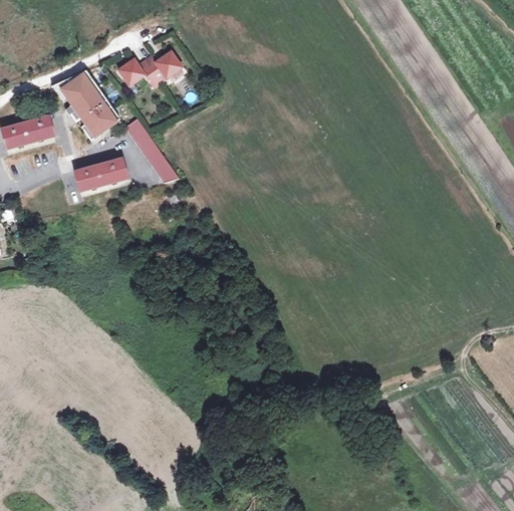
[(150,65),(158,76),(164,72),(167,76),(182,66),(172,50),(157,60),(153,54),(146,59),(150,65)]
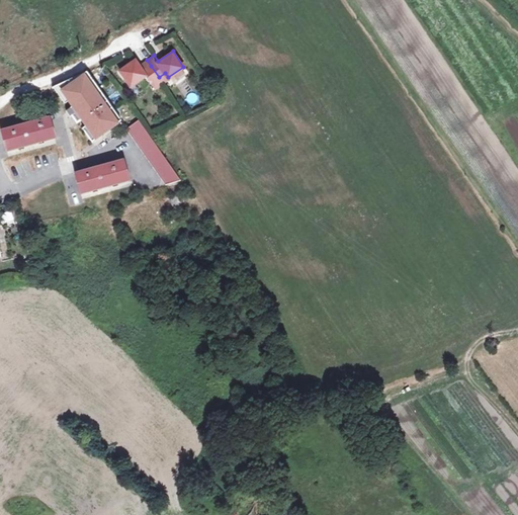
[(151,66),(147,60),(140,64),(136,58),(120,68),(131,84),(146,74),(152,82),(159,77),(151,66)]
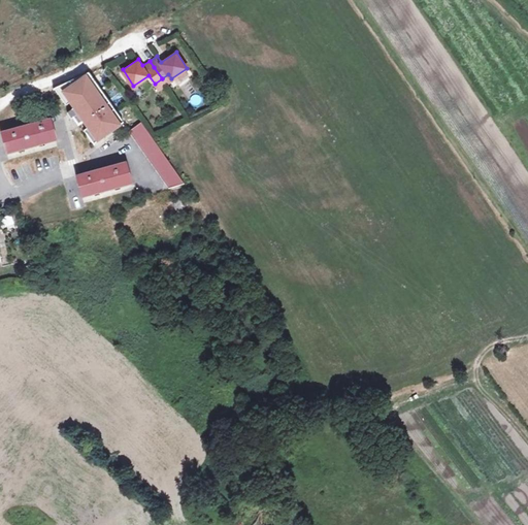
[(88,71),(84,73),(91,85),(95,81),(88,71)]
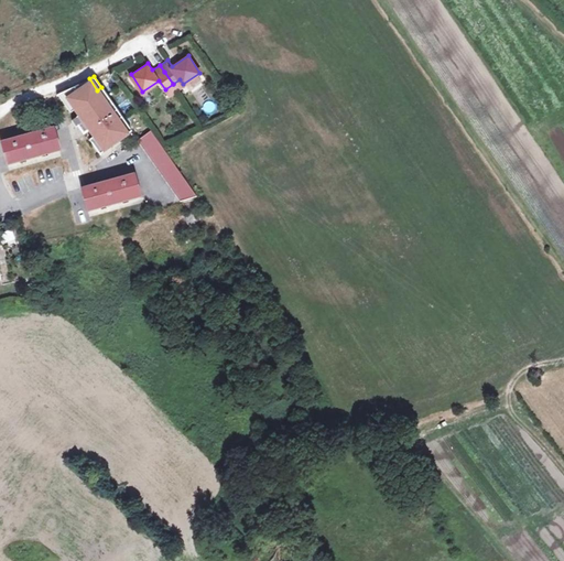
[(89,78),(57,93),(71,110),(74,107),(78,114),(83,119),(77,123),(83,131),(89,128),(94,135),(89,138),(99,151),(127,132),(112,111),(117,108),(101,87),(97,90),(89,78)]
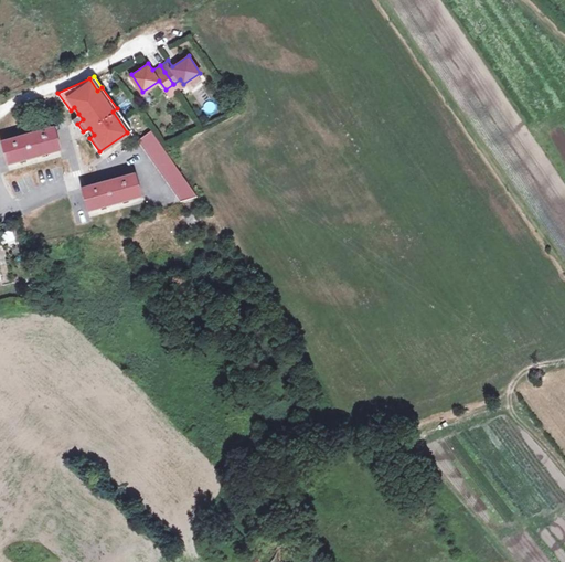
[(180,80),(173,84),(176,89),(183,84),(180,80)]
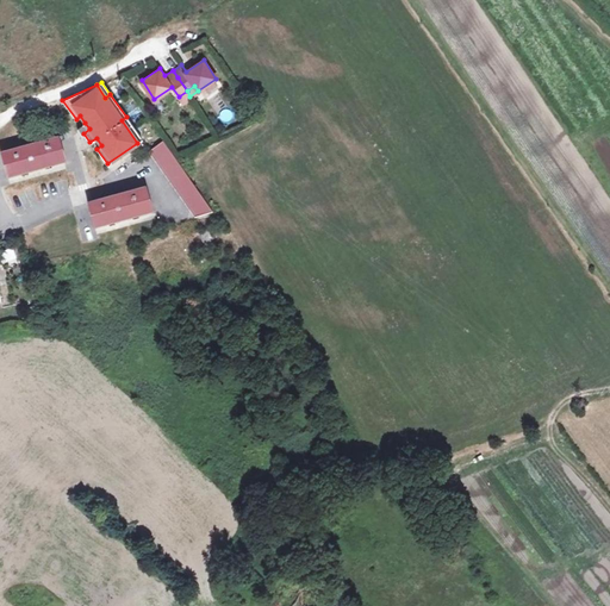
[(187,91),(179,97),(181,101),(190,97),(187,91)]
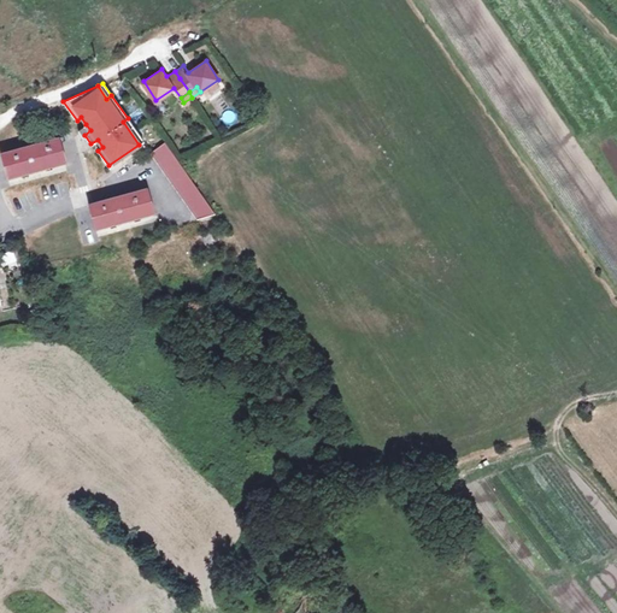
[(123,122),(139,145),(144,141),(128,118),(123,122)]
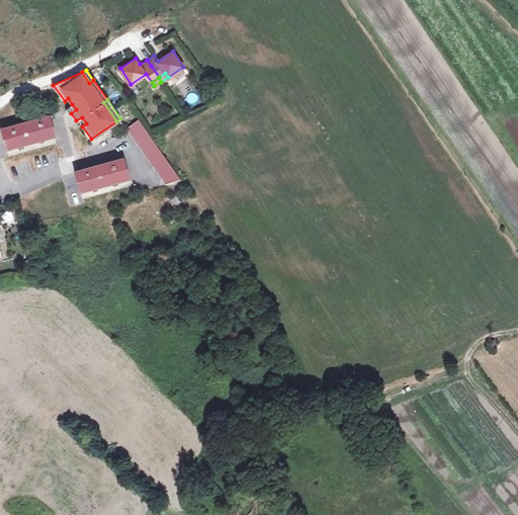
[(71,113),(76,109),(72,104),(66,109),(70,114),(71,113)]
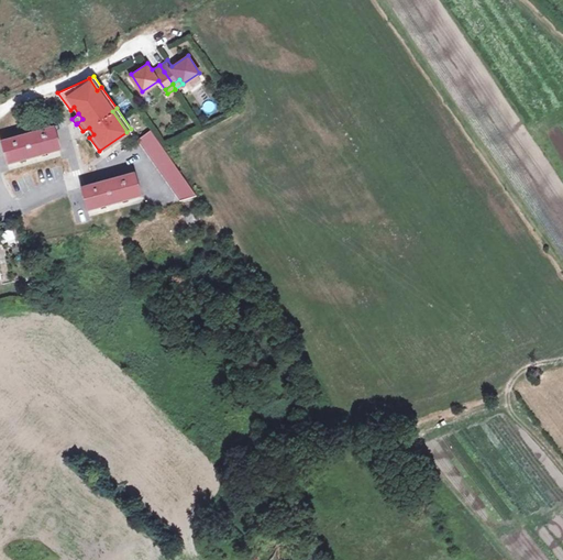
[(8,162),(34,154),(59,147),(54,125),(1,140),(8,162)]
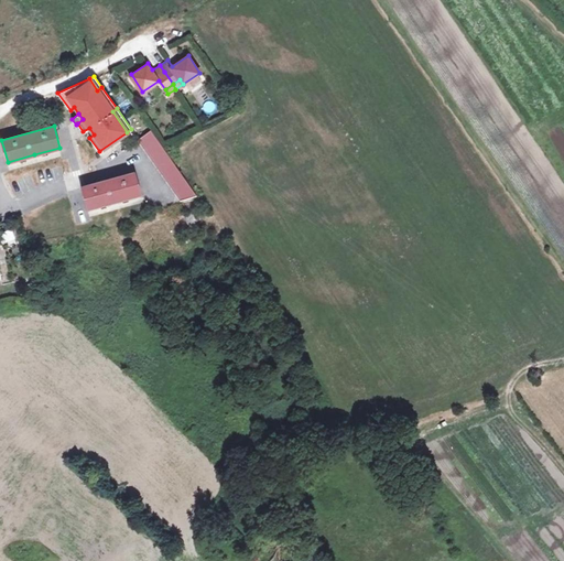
[(193,194),(150,128),(137,138),(175,198),(193,194)]
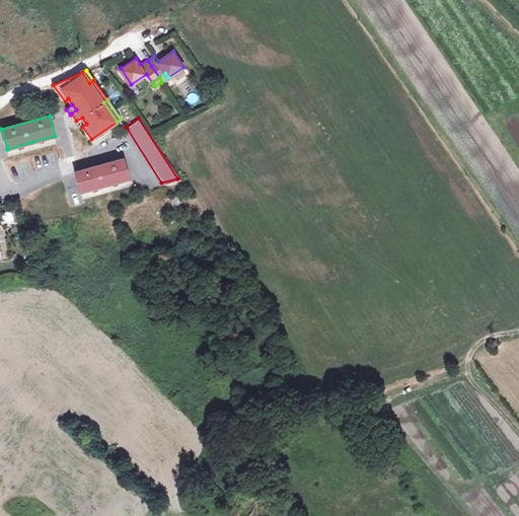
[(124,159),(98,165),(75,172),(80,193),(129,179),(124,159)]
